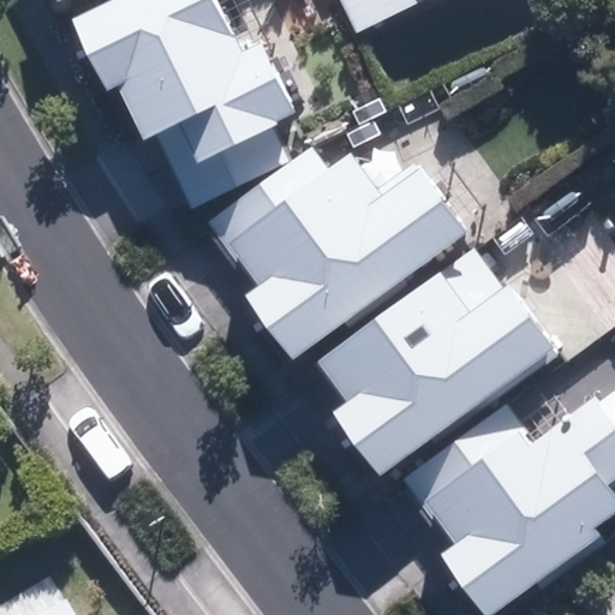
[(221,0),(117,0),(75,19),(107,93),(120,87),(147,143),(159,137),(190,207),(296,159),(280,126),(297,118),(245,6),(227,13),(221,0)]
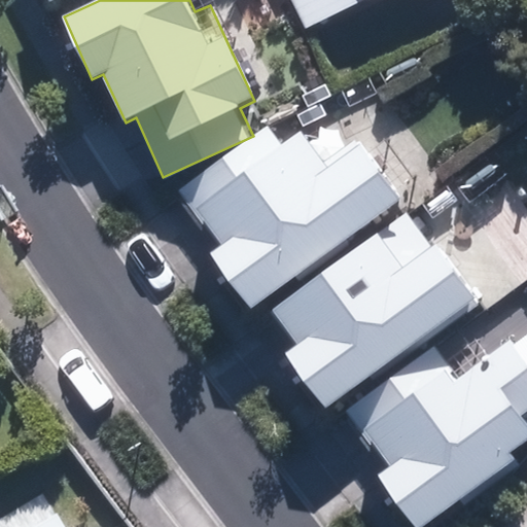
[(290,0),(304,28),(361,0),(290,0)]
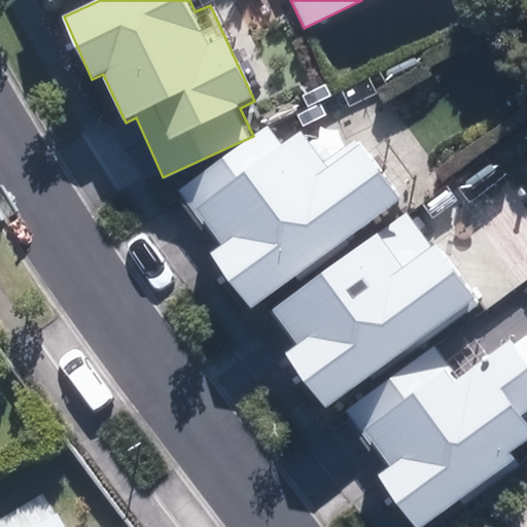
[(328,165),(304,130),(284,143),(271,126),(174,196),(199,230),(207,223),(222,246),(211,254),(251,310),(401,201),(359,142),(328,165)]
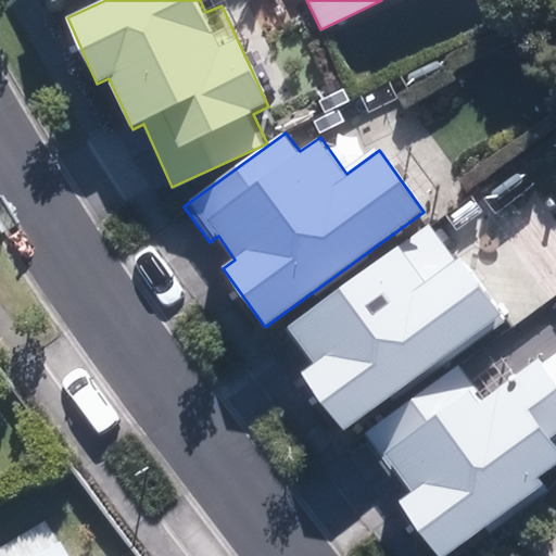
[(299,373),(341,431),(498,316),(430,223),(286,327),(313,363),(299,373)]
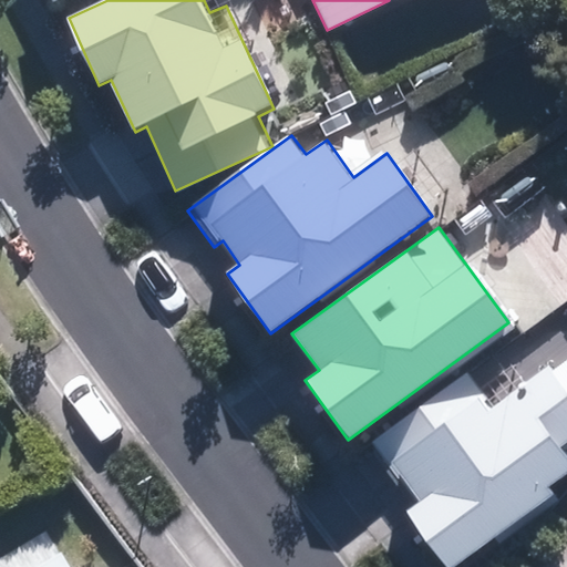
[(552,369),(544,358),(491,398),(470,369),(374,440),(419,500),(403,511),(444,566),(456,566),(557,493),(549,484),(566,471),(566,454),(562,447),(566,443),(566,358),(558,364),(552,369)]
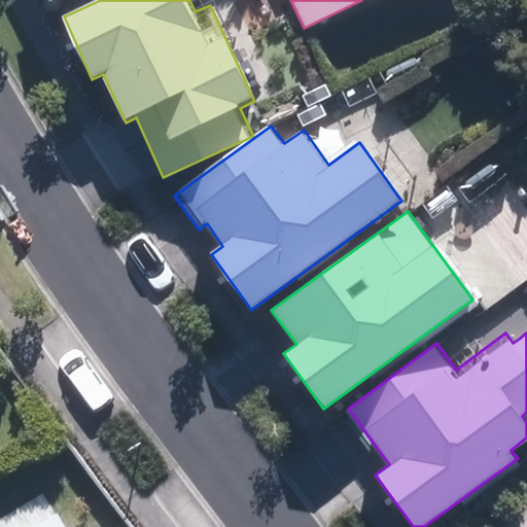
[(41,526),(67,526),(61,517),(41,526)]
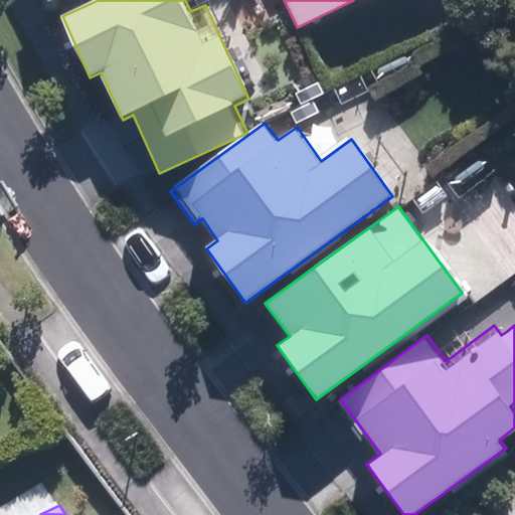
All buildings are outlined.
